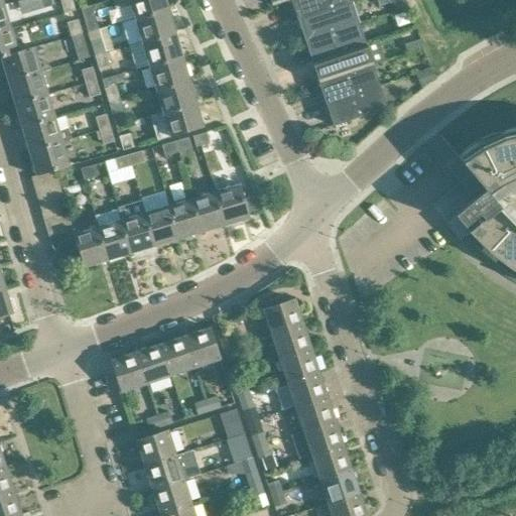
[(75,10),(72,0),(59,0),(65,13),(75,10)]
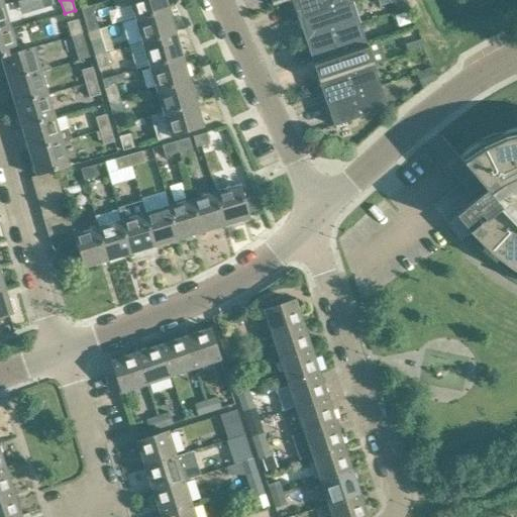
[(166,0),(112,0),(115,9),(131,5),(135,18),(169,9),(166,0)]
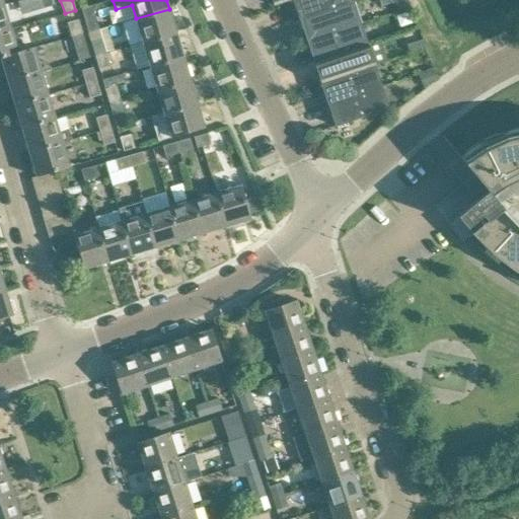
[(292,0),(299,20),(354,2),(352,0),(292,0)]
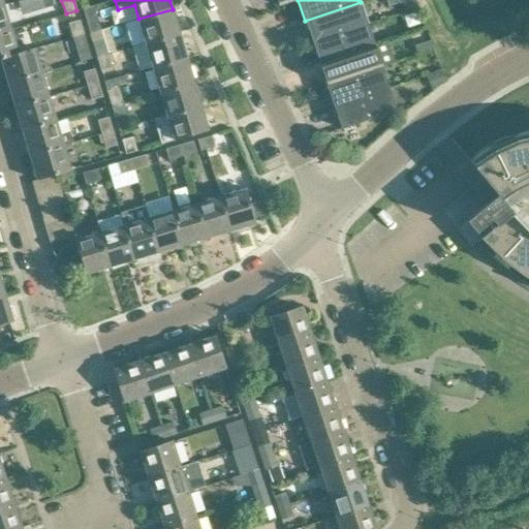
[(312,41),(367,24),(361,2),(305,21),(312,41)]
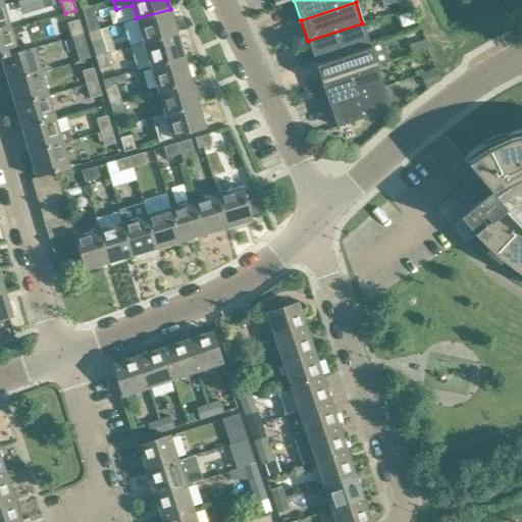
[(0,32),(10,30),(3,5),(0,5),(0,32)]
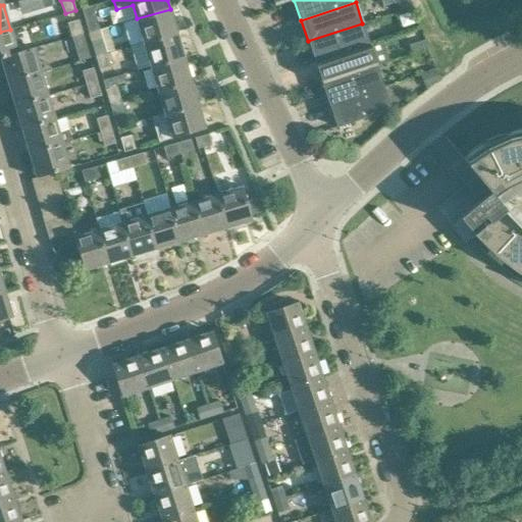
[(82,9),(89,33),(99,30),(92,6),(82,9)]
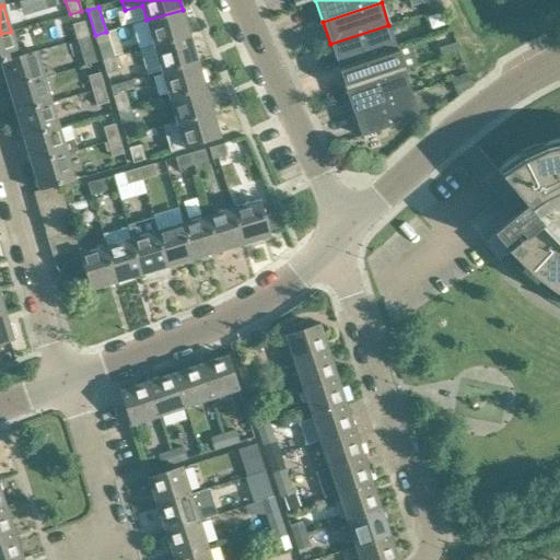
[(190,36),(183,10),(147,20),(154,46),(190,36)]
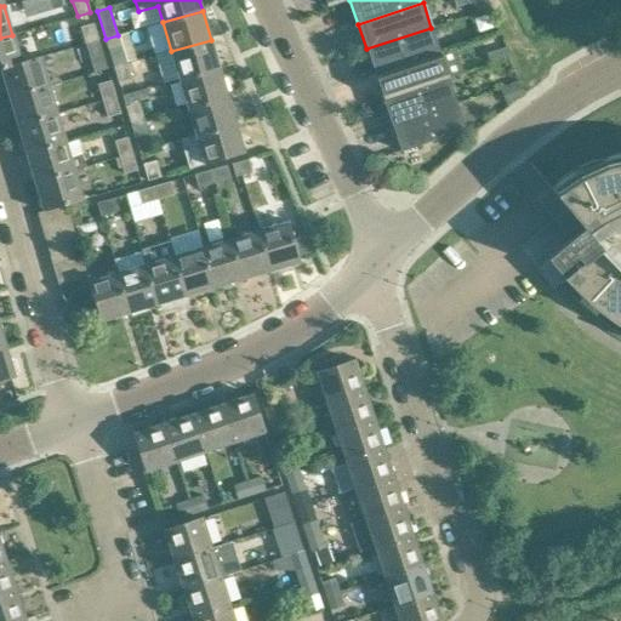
[(80,29),(85,45),(97,41),(92,26),(80,29)]
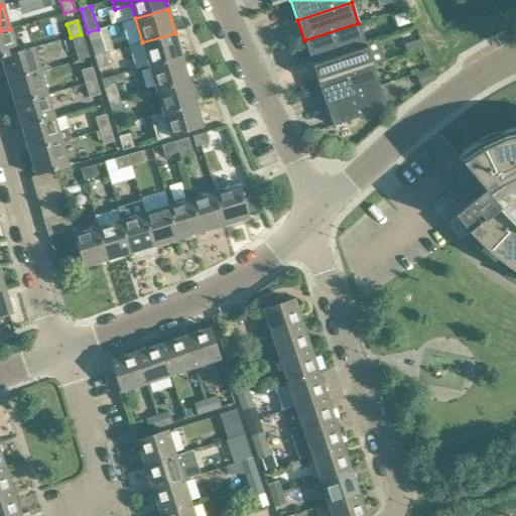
[(311,62),(365,44),(358,23),(304,40),(311,62)]
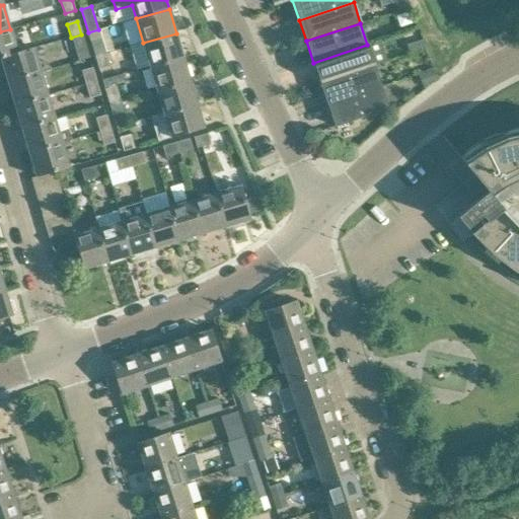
[(17,53),(10,29),(0,31),(0,58),(1,58),(1,57),(17,53)]
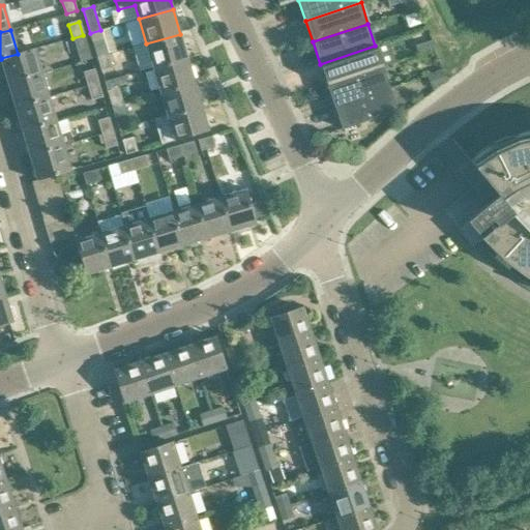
[(186,58),(180,34),(146,43),(153,67),(186,58)]
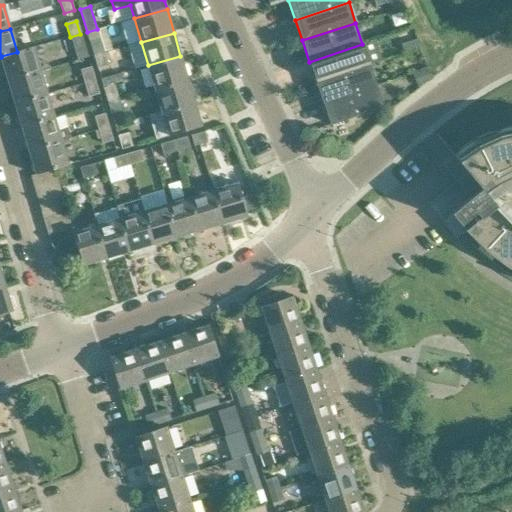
[(87,57),(80,34),(70,37),(77,60),(87,57)]
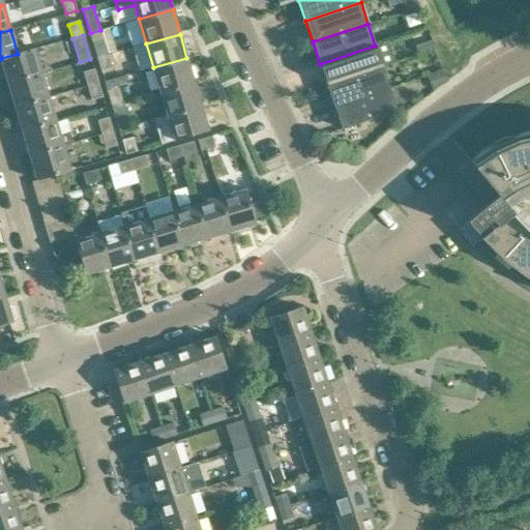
[(93,45),(97,58),(108,55),(104,41),(93,45)]
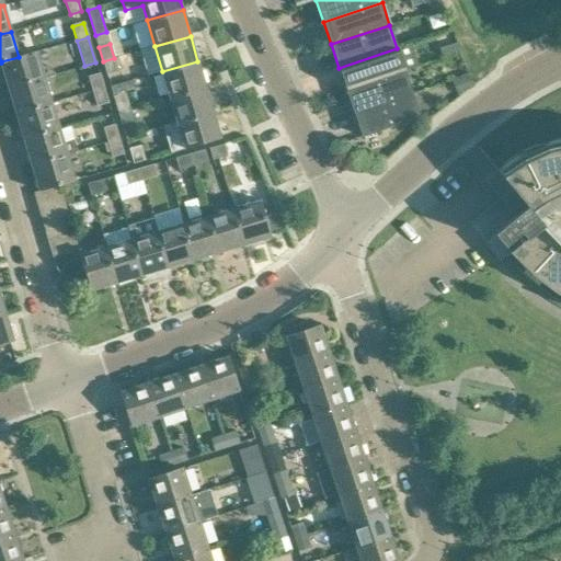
[(346,90),(404,71),(397,48),(339,68),(346,90)]
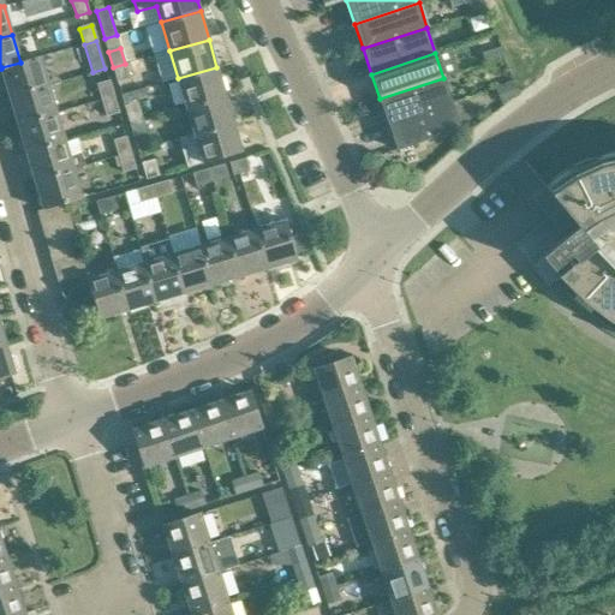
[(40,57),(21,63),(1,67),(1,69),(10,96),(48,85),(40,57)]
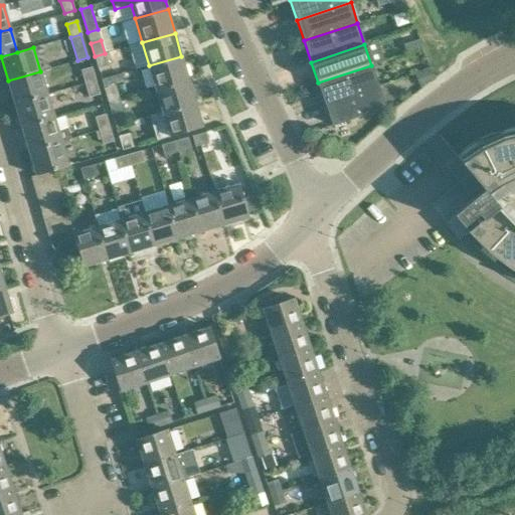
[(109,67),(105,53),(95,56),(99,70),(109,67)]
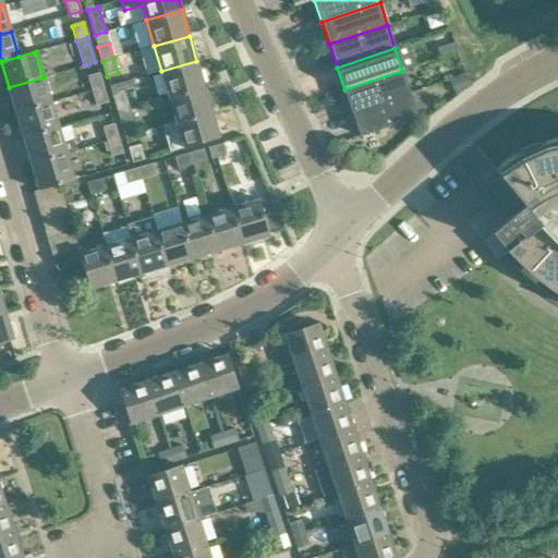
[(204,86),(196,61),(161,71),(147,75),(154,100),(169,96),(204,86)]
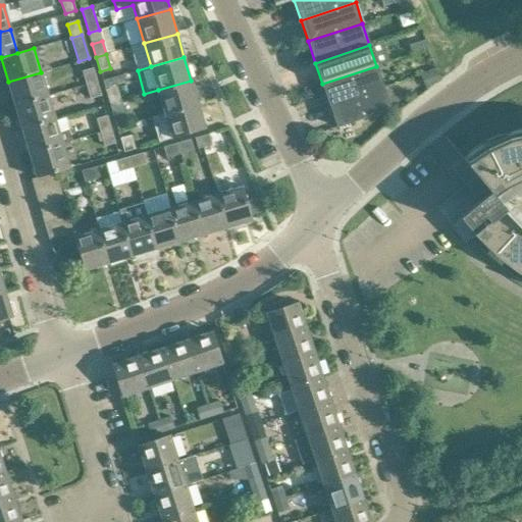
[(329,105),(383,87),(376,66),(322,84),(329,105)]
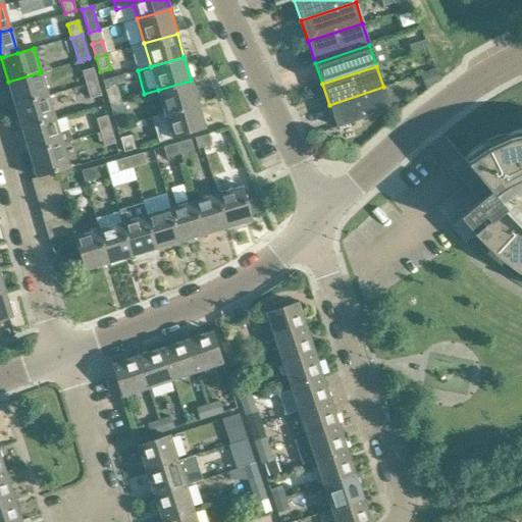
[(82,72),(86,86),(96,83),(92,69),(82,72)]
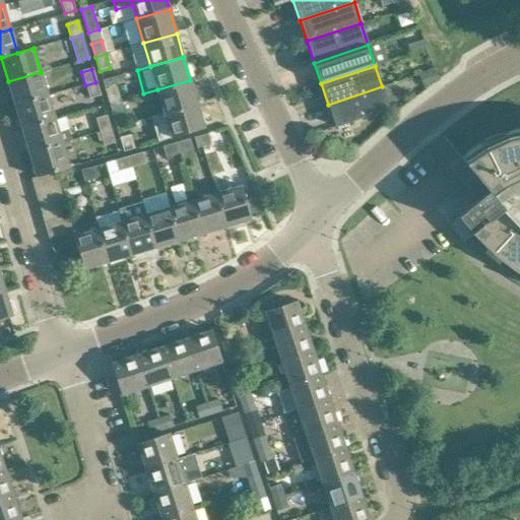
[(48,95),(41,72),(8,81),(15,106),(48,95)]
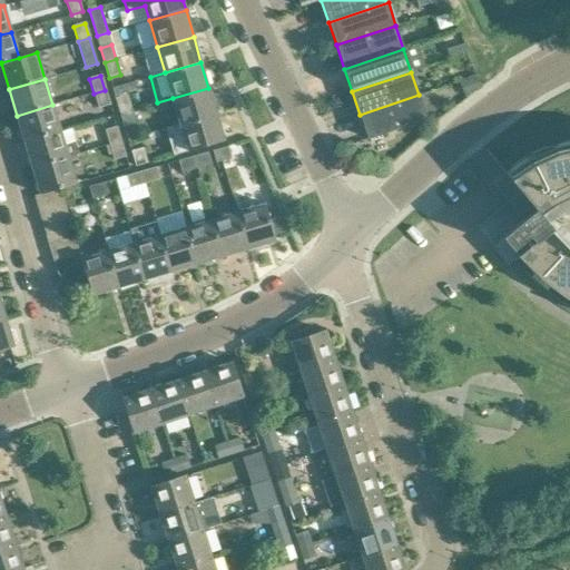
[(216,114),(208,88),(173,98),(180,125),(216,114)]
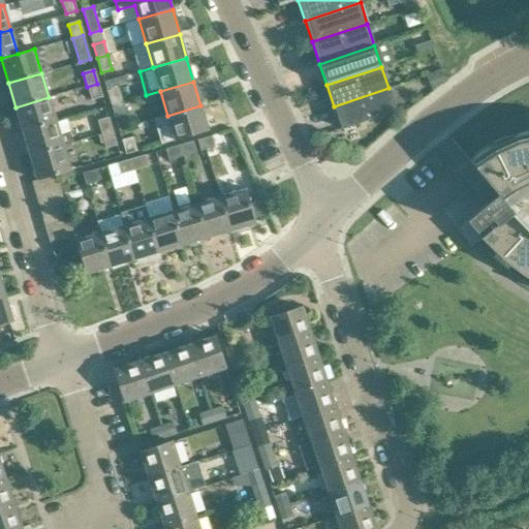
[(101,98),(97,84),(87,87),(91,100),(101,98)]
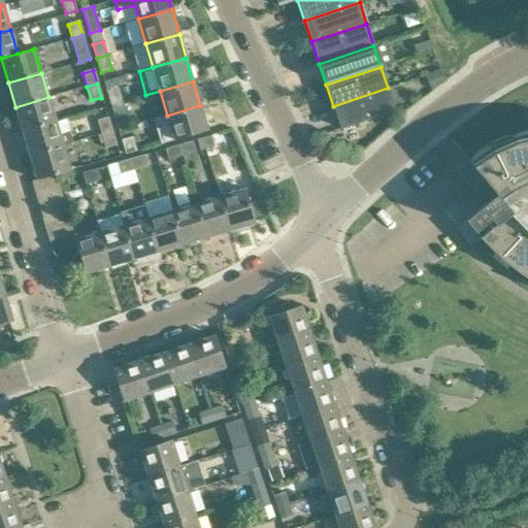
[(396,110),(388,88),(333,106),(341,129),(396,110)]
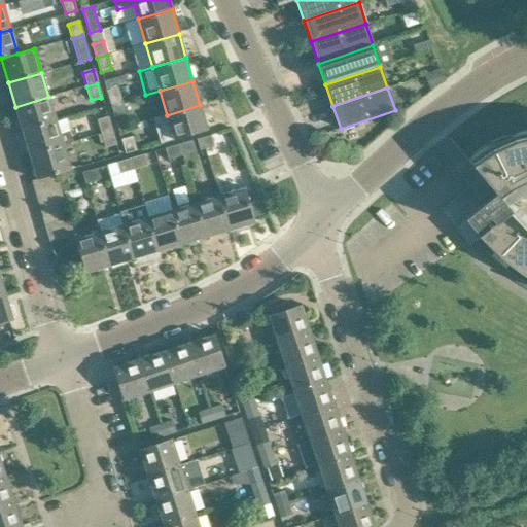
[(107,92),(111,105),(121,102),(117,89),(107,92)]
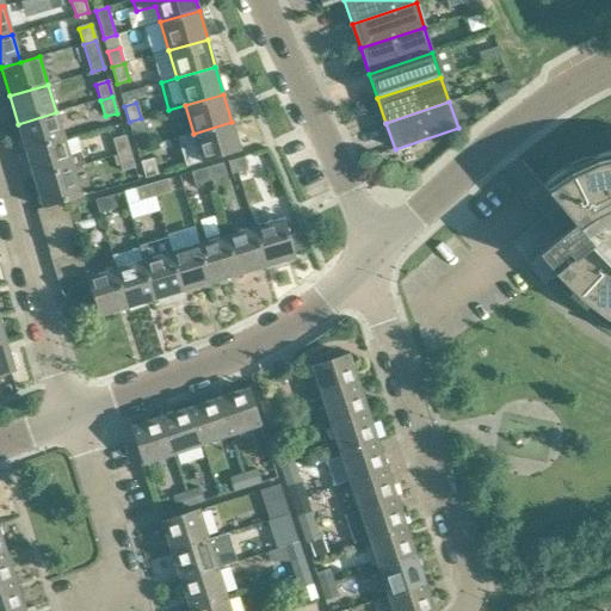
[(65,141),(56,112),(18,124),(26,152),(65,141)]
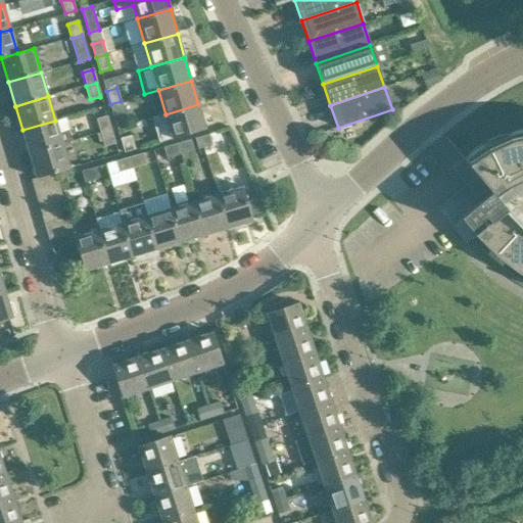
[(125,115),(121,101),(110,104),(114,119),(125,115)]
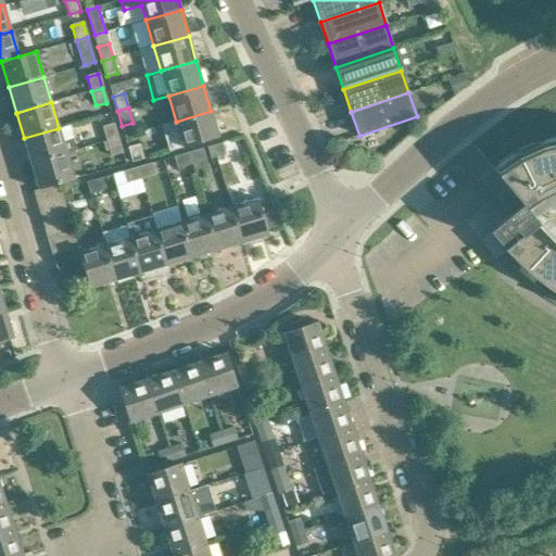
[(218,137),(211,111),(176,122),(162,125),(169,151),(184,148),(218,137)]
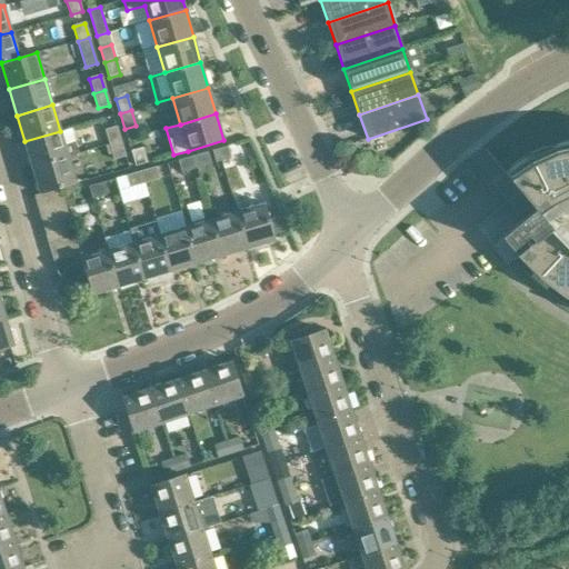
[(105,131),(109,145),(120,141),(116,128),(105,131)]
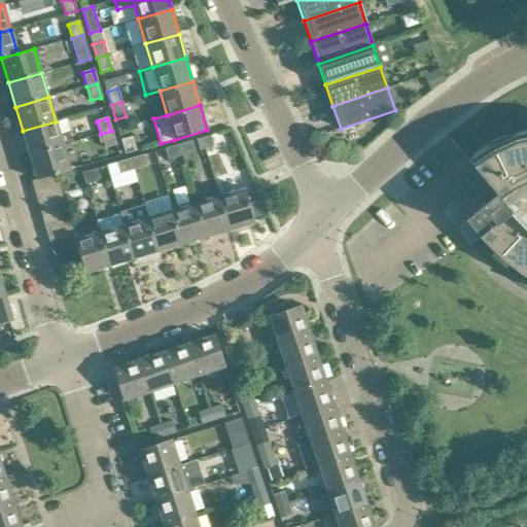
[(63,145),(56,121),(23,131),(30,154),(63,145)]
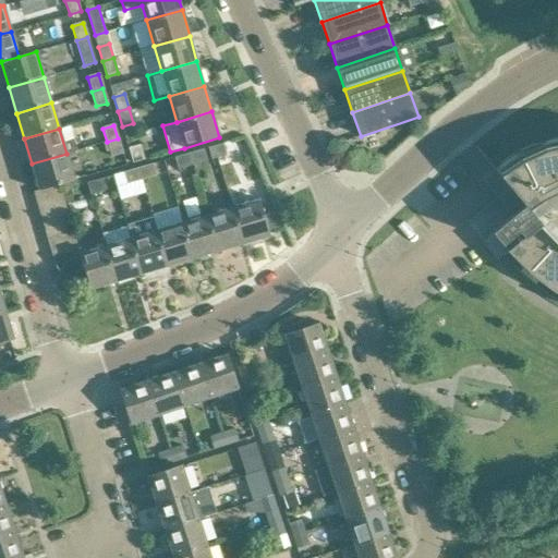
[(557,137),(543,142),(541,143),(535,145),(538,152),(522,160),(519,153),(518,154),(496,168),(494,170),(496,171),(486,180),(485,181),(512,214),(490,232),(501,245),(510,238),(514,243),(507,251),(508,252),(508,253),(522,267),(523,268),(524,267),(523,266),(528,262),(541,273),(536,278),(535,279),(553,291),(554,292),(557,294),(557,137)]
